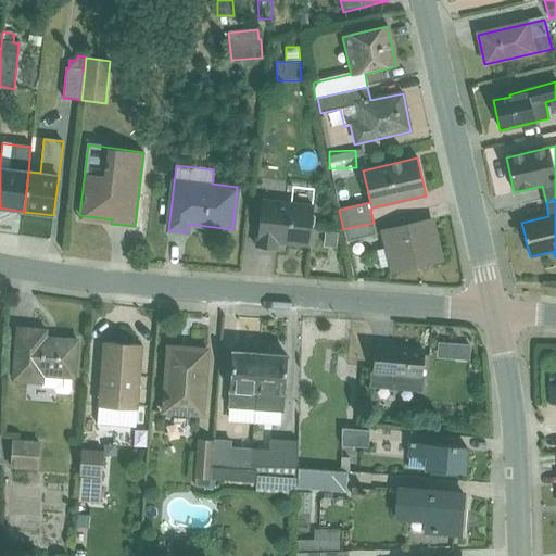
[(262,200),(256,247),(276,250),(277,242),(308,247),(313,206),(262,200)]
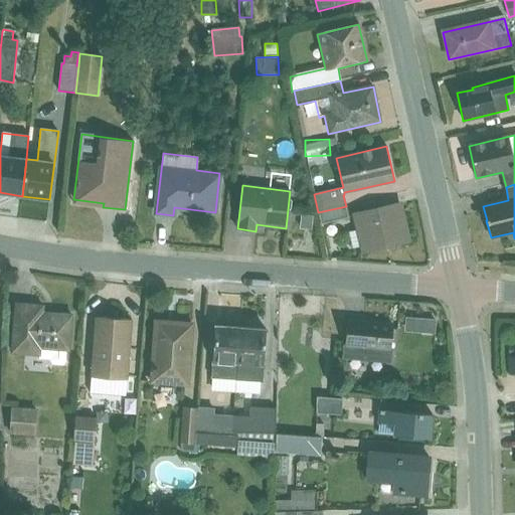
[(355,231),(349,232),(353,248),(361,246),(362,248),(366,247),(365,244),(386,240),(387,243),(407,238),(400,204),(352,215),(355,231)]
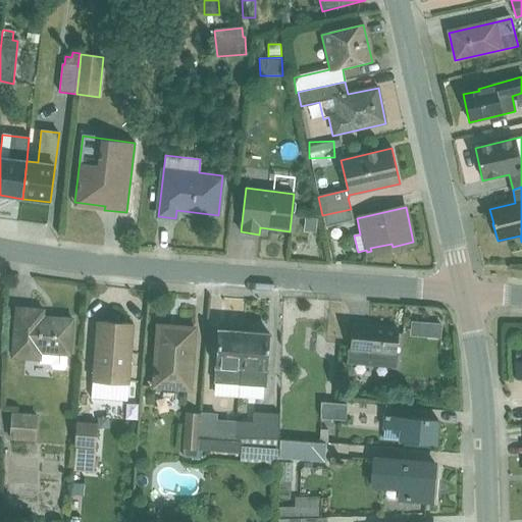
[(354,221),(351,209),(322,215),(325,227),(354,221)]
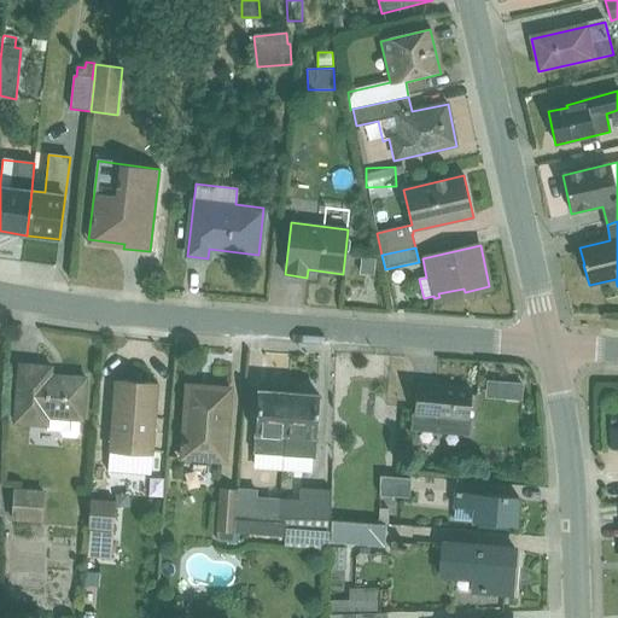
[(19,366),(15,424),(46,426),(46,431),(59,432),(62,437),(76,438),(80,433),(80,421),(82,421),(86,379),(51,375),(52,368),(19,366)]
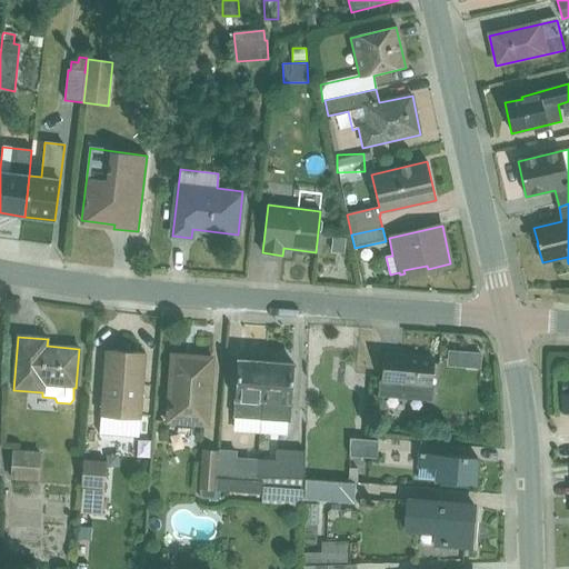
[(106,350),(100,417),(141,419),(146,353),(106,350)]
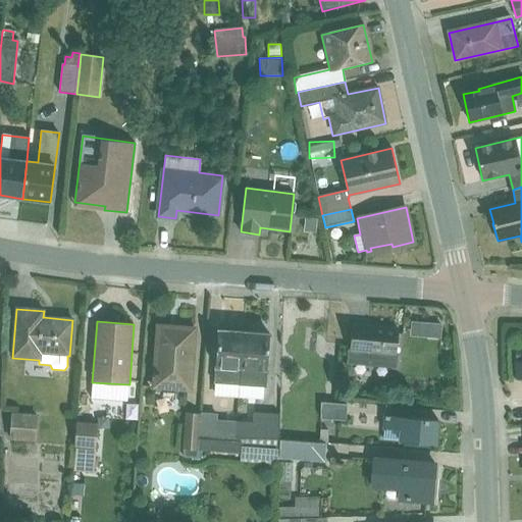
[(441,325),(428,324),(427,337),(440,337),(441,325)]
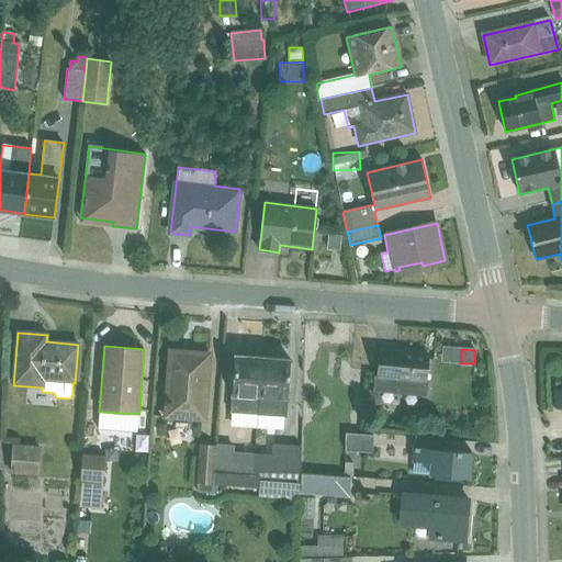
[(170,351),(165,418),(204,422),(210,355),(170,351)]
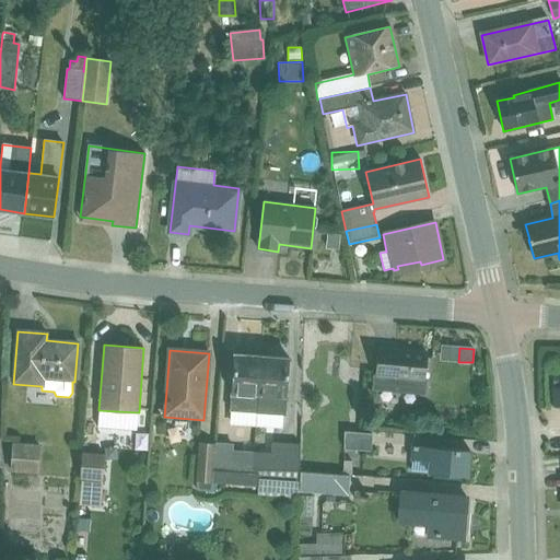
[(428,354),(377,350),(375,374),(374,391),(424,395),(427,378),(424,378),(428,354)]
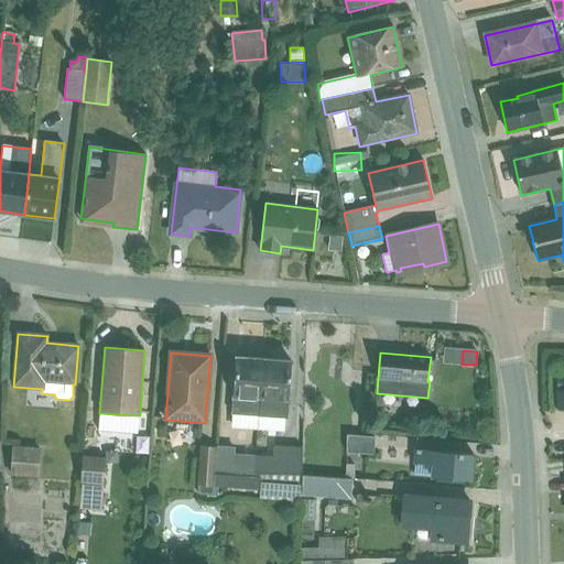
[(258,430),(263,359),(237,357),(231,429),(258,430)]
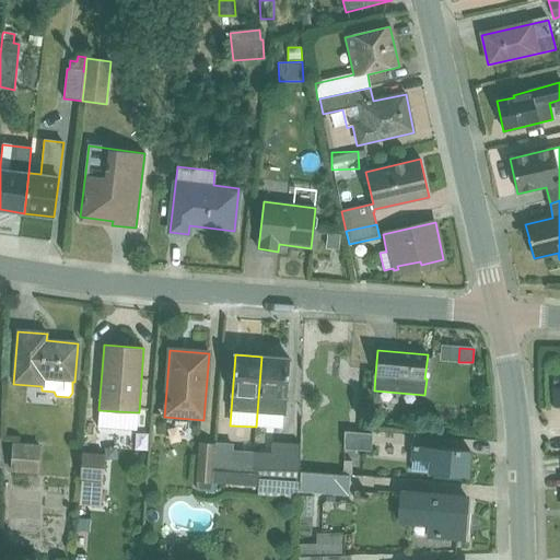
[(261,357),(256,427),(282,429),(283,416),(284,416),(289,359),(261,357)]
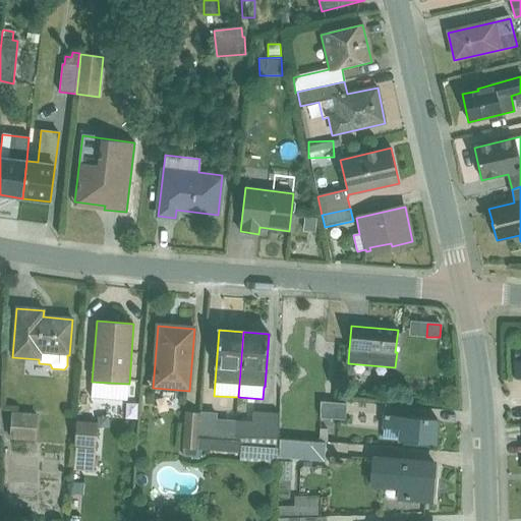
[(346,405),(321,402),(320,418),(345,420),(346,405)]
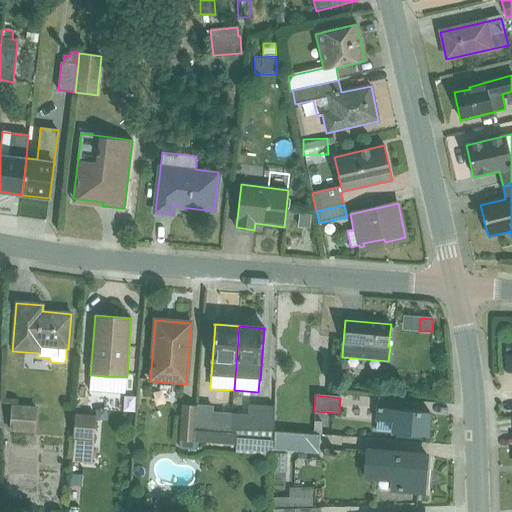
[(274,431),(231,430),(195,429),(197,405),(182,405),(179,448),(196,449),(197,443),(236,445),(235,454),(273,456),(273,450),(274,431)]
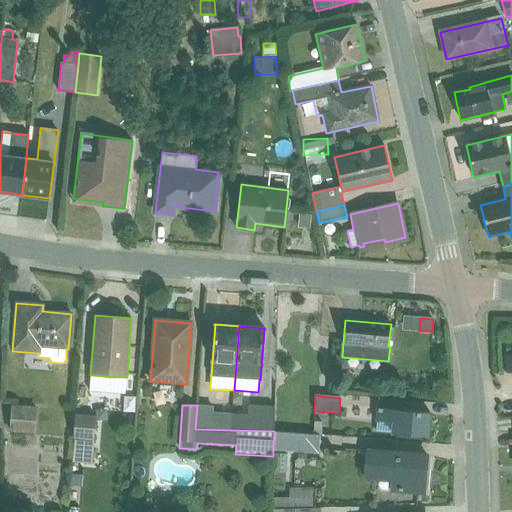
[(213,406),(197,405),(195,429),(231,430),(233,414),(213,412),(213,406)]
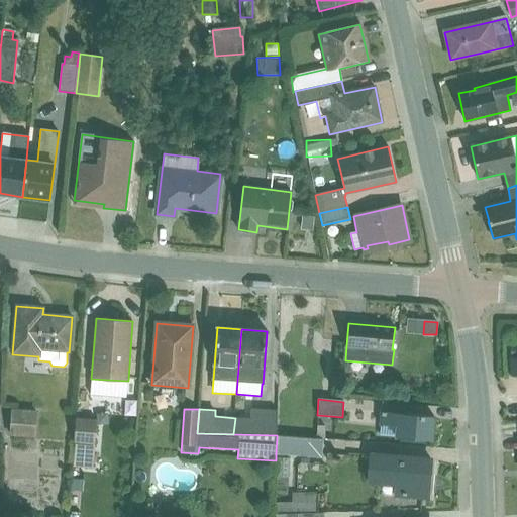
[(277,435),(277,410),(250,409),(249,419),(235,418),(233,434),(277,435)]
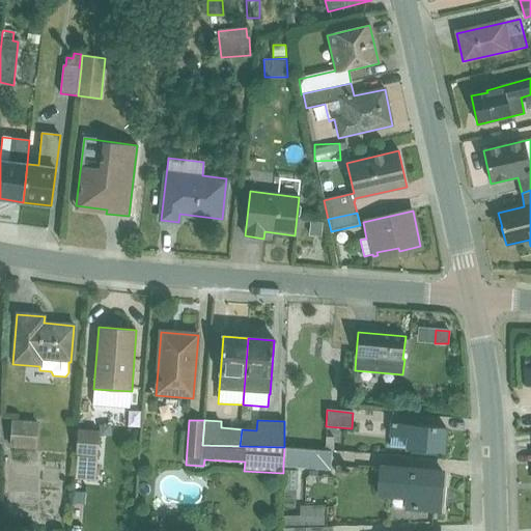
[(35,448),(37,424),(12,422),(10,446),(35,448)]
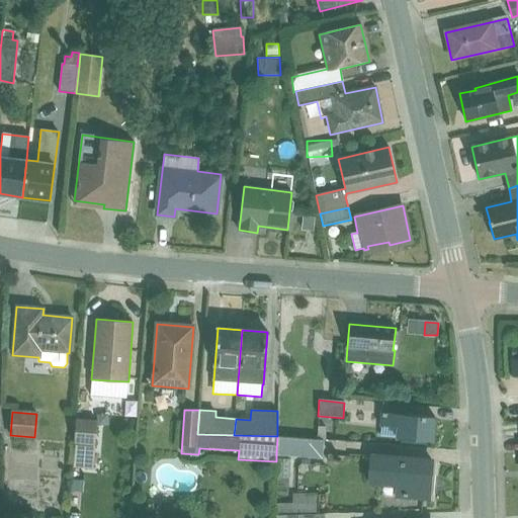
[(435,417),(380,413),(379,428),(380,428),(380,436),(433,441),(435,417)]
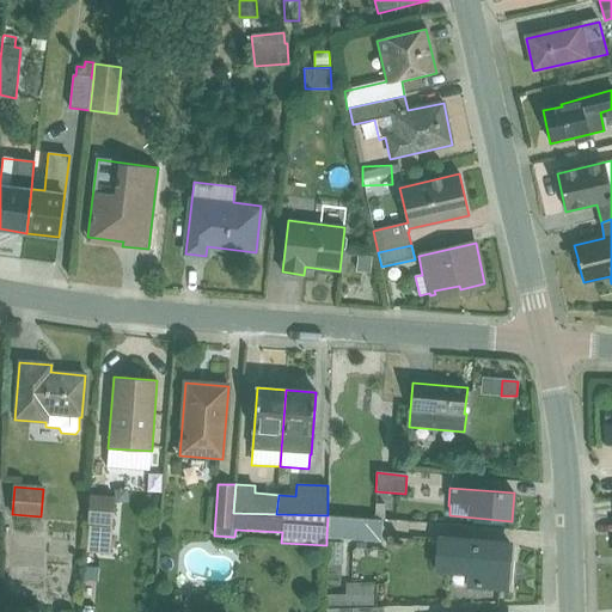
[(112,526),(114,497),(90,495),(87,524),(112,526)]
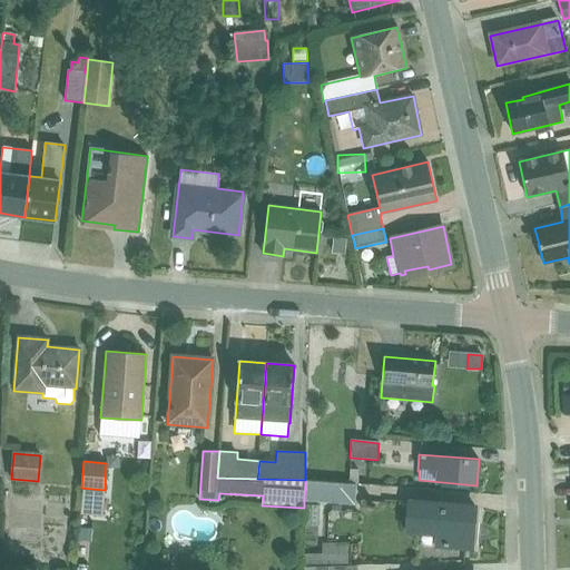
[(355,484),(305,480),(304,501),(355,504),(355,484)]
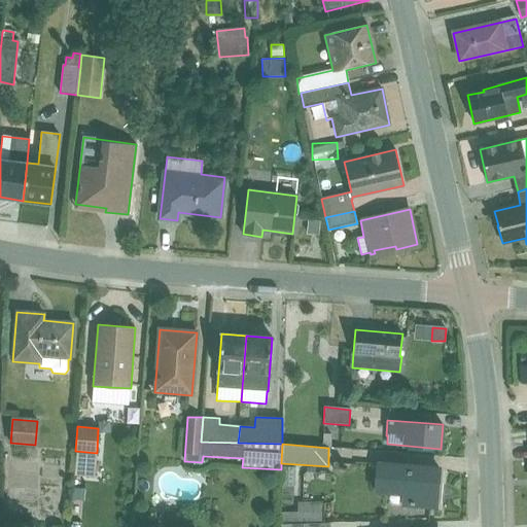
[(438,469),(376,464),(374,494),(401,496),(401,503),(436,506),(438,469)]
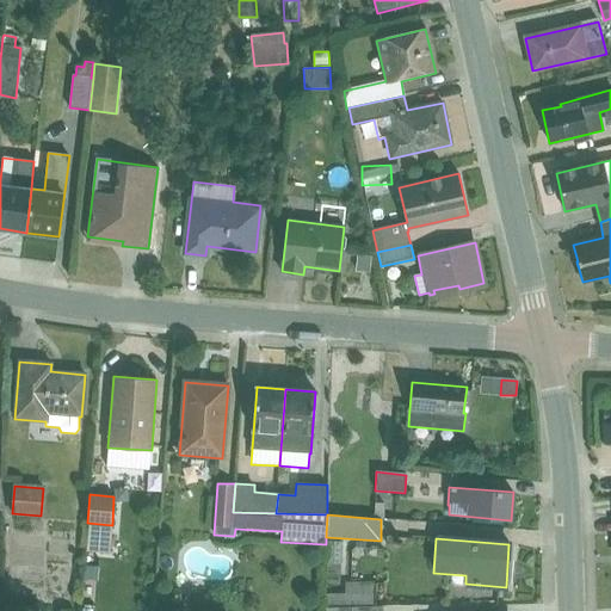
[(328,542),(328,563),(340,563),(341,542),(328,542)]
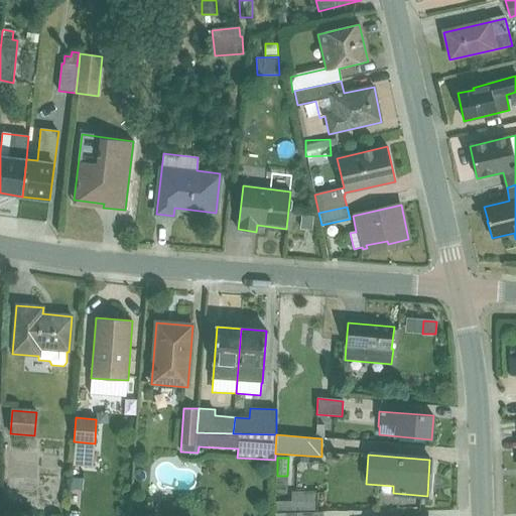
[(273,513),(317,512),(317,492),(291,492),(291,501),(273,502),(273,513)]
